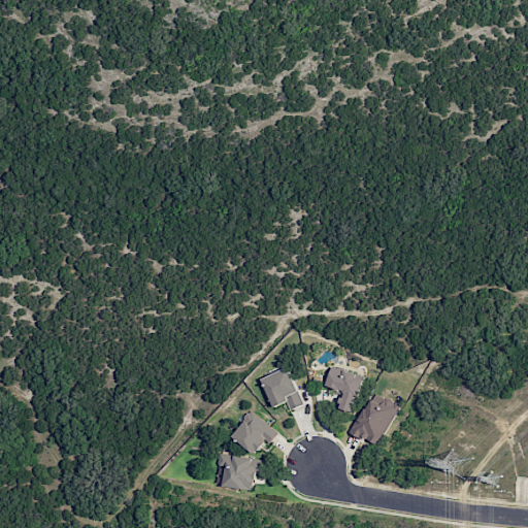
[(304,403),(288,367),(262,378),(274,407),(288,401),(292,409),(304,403)]
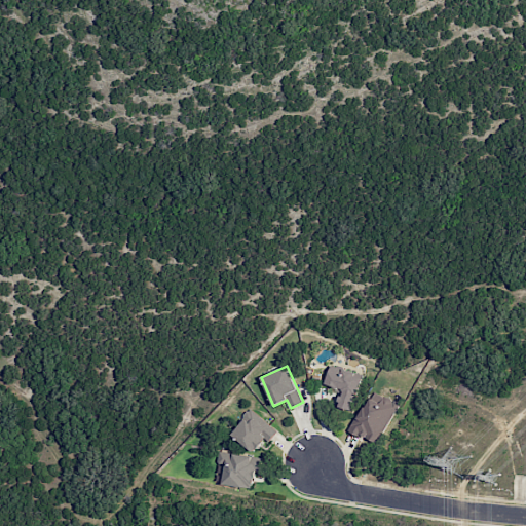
[(353,411),(363,374),(330,366),(325,385),(342,389),(338,407),(353,411)]
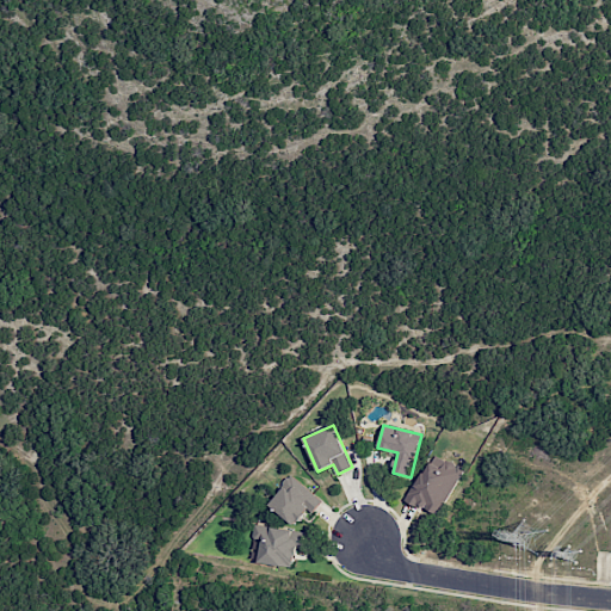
[(462,469),(432,452),(406,500),(437,517),(462,469)]
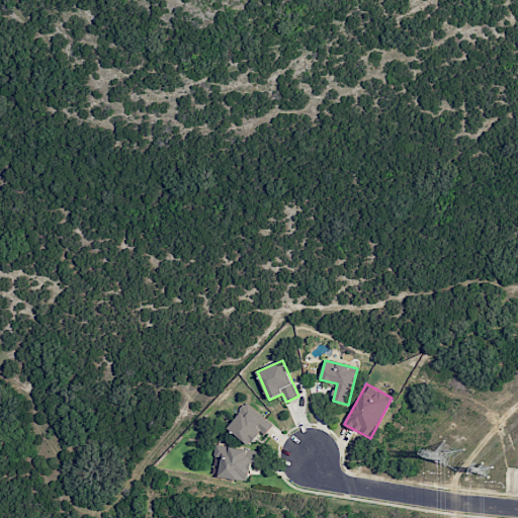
[(228,426),(250,445),(262,431),(265,434),(273,425),(248,403),(228,426)]
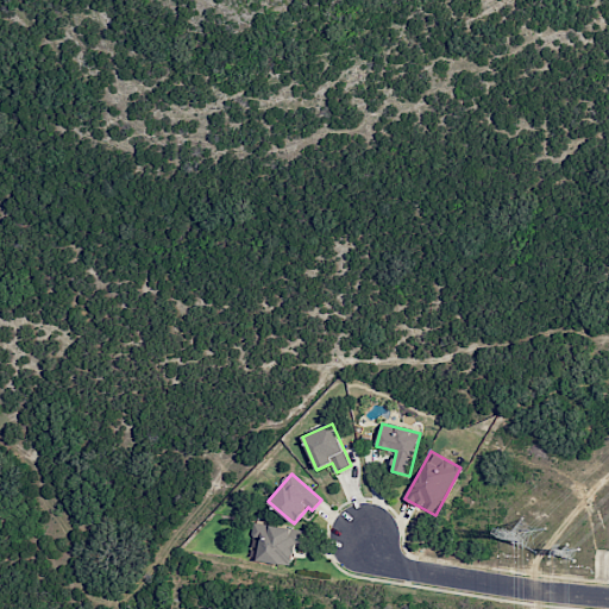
[(290,566),(295,545),(301,547),(305,532),(255,520),(250,537),(262,539),(257,559),(290,566)]
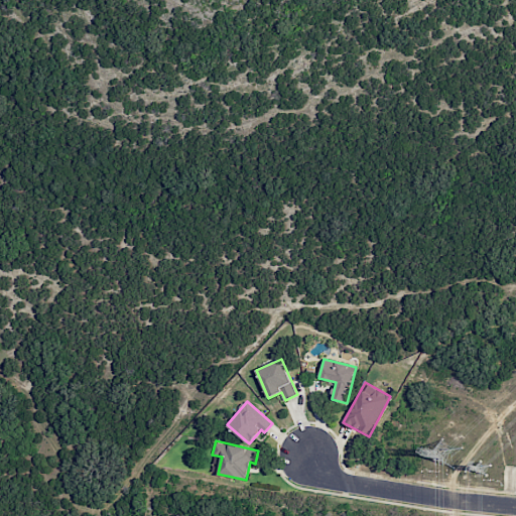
All buildings are outlined.
